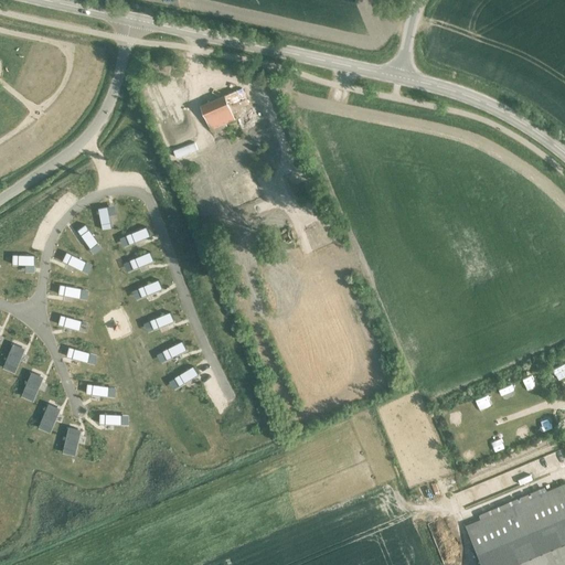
[(210,130),(212,129),(234,119),(231,112),(235,110),(236,112),(241,109),(241,108),(248,105),(242,88),(200,106),(210,130)]
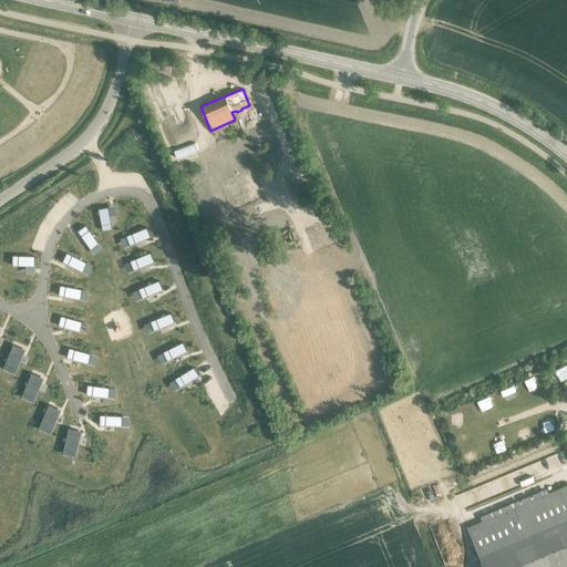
[(241,114),(256,147),(268,142),(255,109),(241,114)]
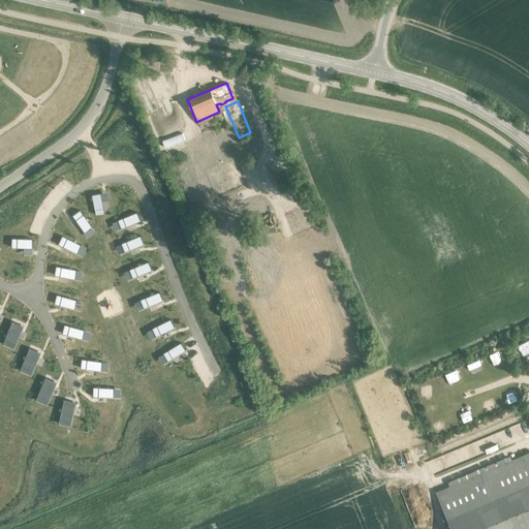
[(217,135),(208,139),(216,159),(225,156),(217,135)]
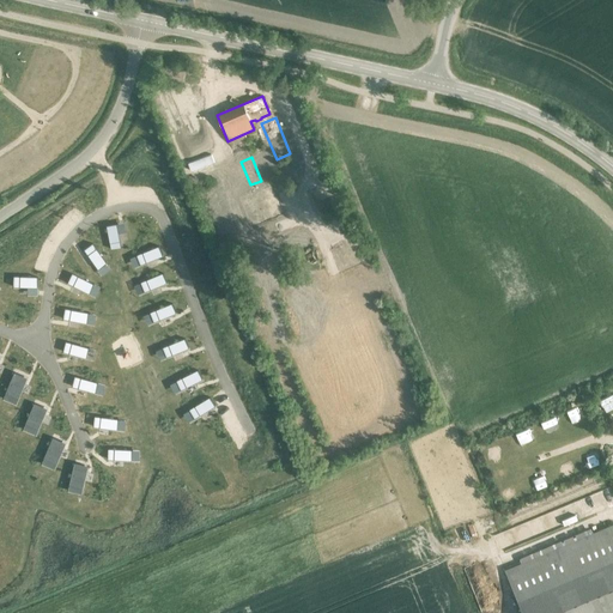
[(121,249),(117,225),(107,228),(111,252),(121,249)]
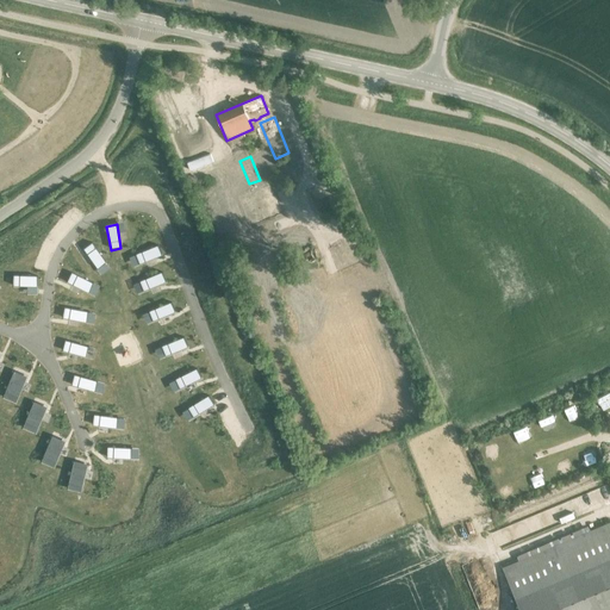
[(106,265),(92,244),(85,250),(98,269),(106,265)]
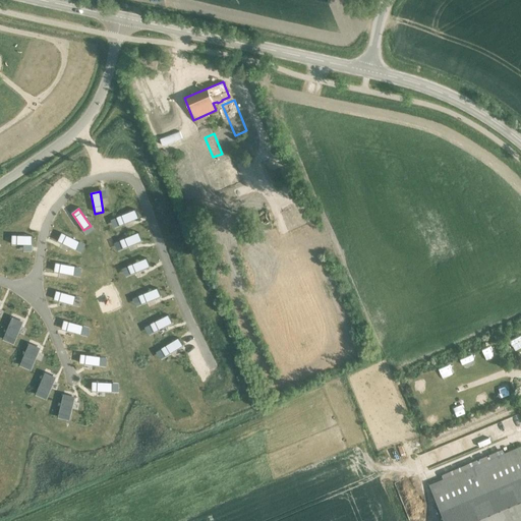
[(137,219),(134,211),(117,218),(119,226),(137,219)]
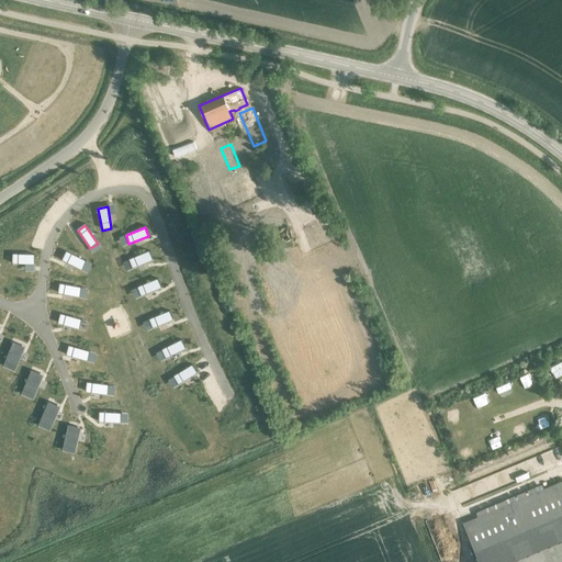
[(86,262),(66,253),(62,261),(82,270),(86,262)]
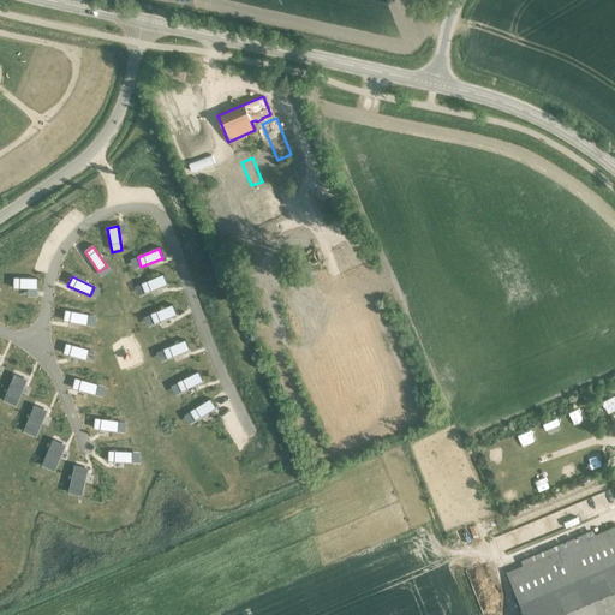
[(167,286),(163,276),(142,284),(145,293),(167,286)]
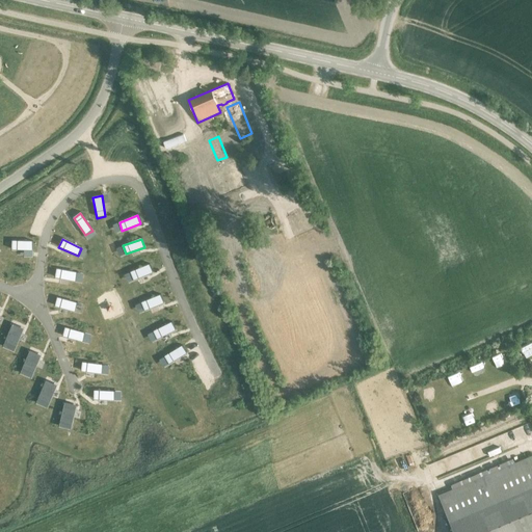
[(32,250),(33,241),(11,241),(11,249),(32,250)]
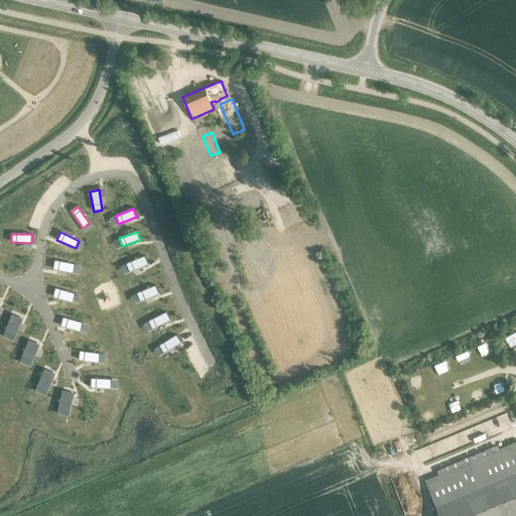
[(148,265),(145,257),(127,263),(130,272),(148,265)]
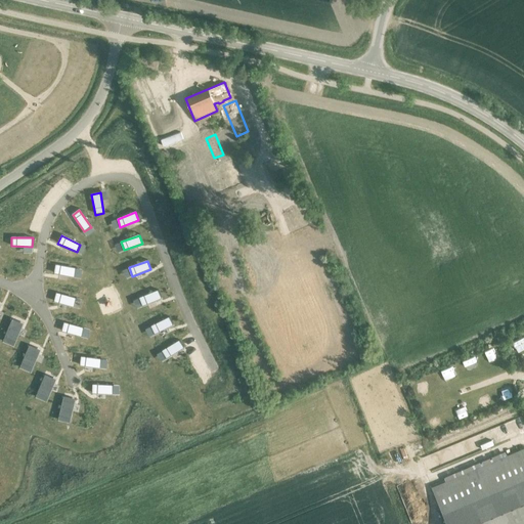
[(75,277),(76,269),(56,265),(54,273),(75,277)]
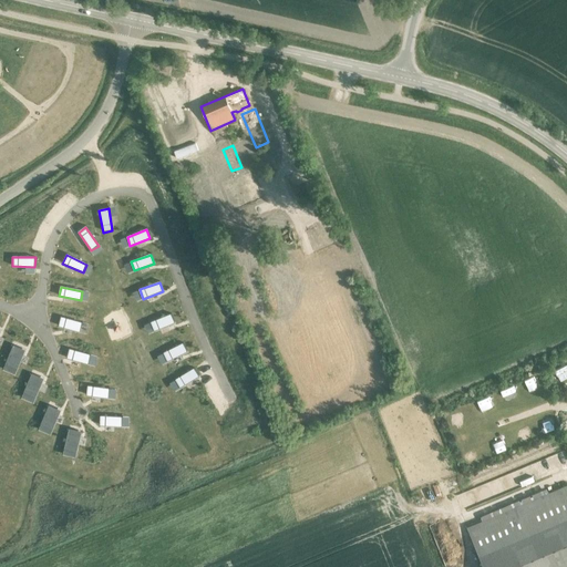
[(175,325),(171,315),(151,322),(155,332),(175,325)]
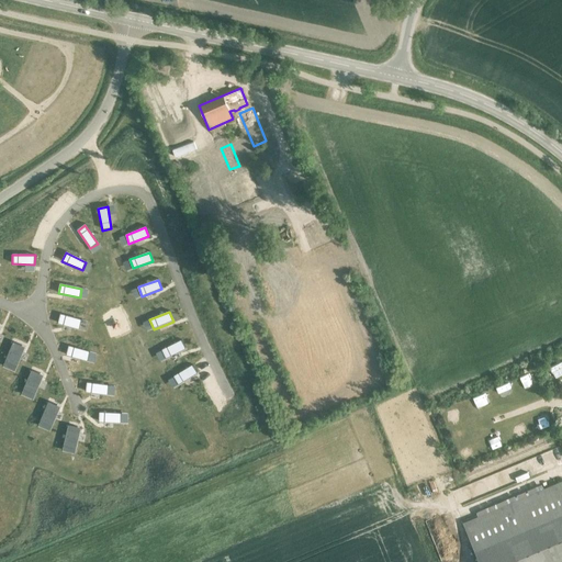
[(79,329),(81,321),(60,315),(58,324),(79,329)]
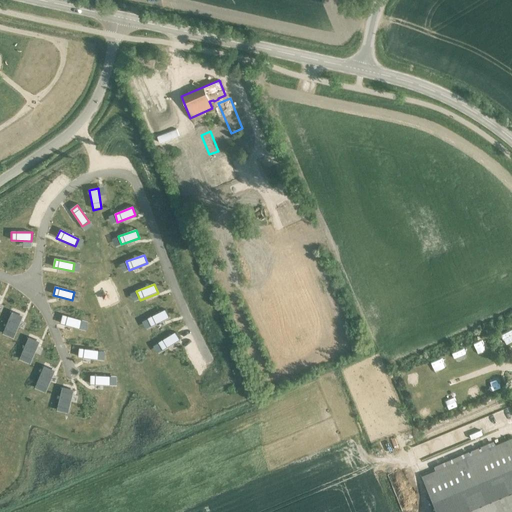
[(169,318),(165,310),(148,318),(151,327),(169,318)]
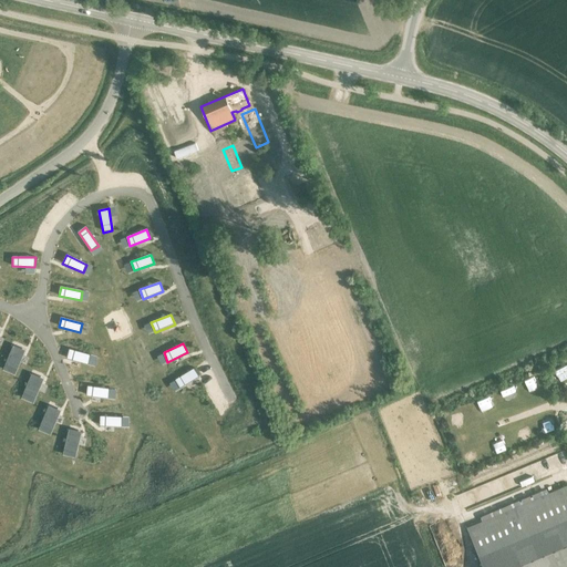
[(14,375),(24,351),(12,347),(2,370),(14,375)]
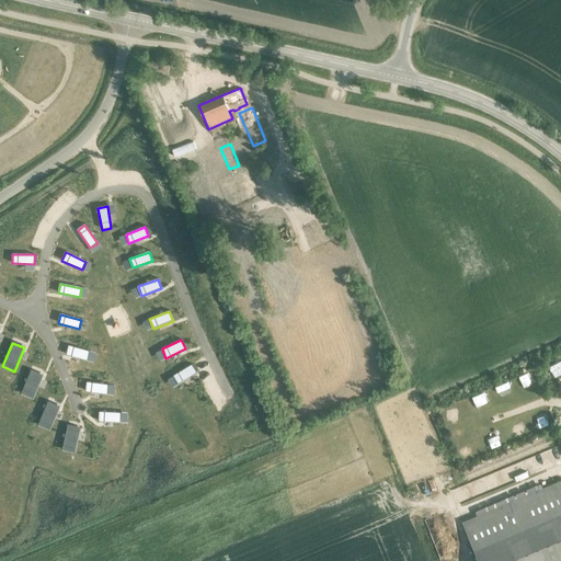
[(88,361),(90,352),(68,346),(66,355),(88,361)]
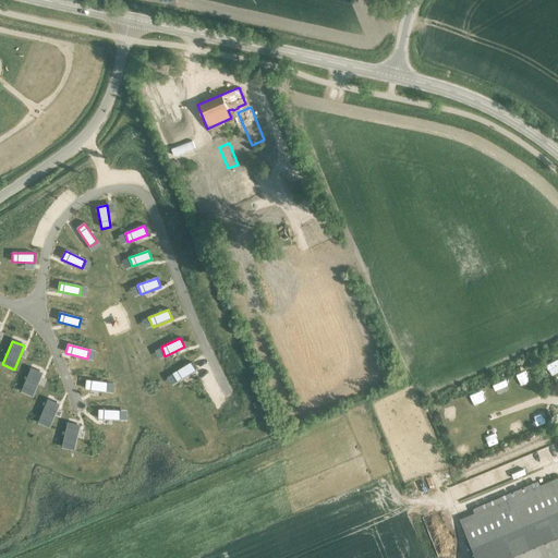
[(196,371),(191,363),(172,374),(177,383),(196,371)]
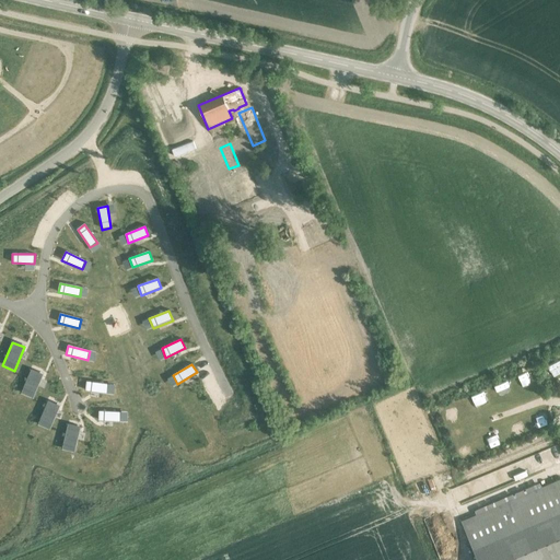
[(34,398),(43,375),(31,370),(22,394),(34,398)]
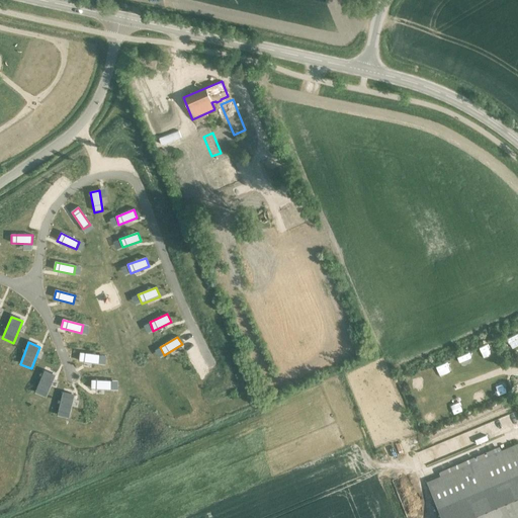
[(98,364),(100,355),(81,352),(79,361),(98,364)]
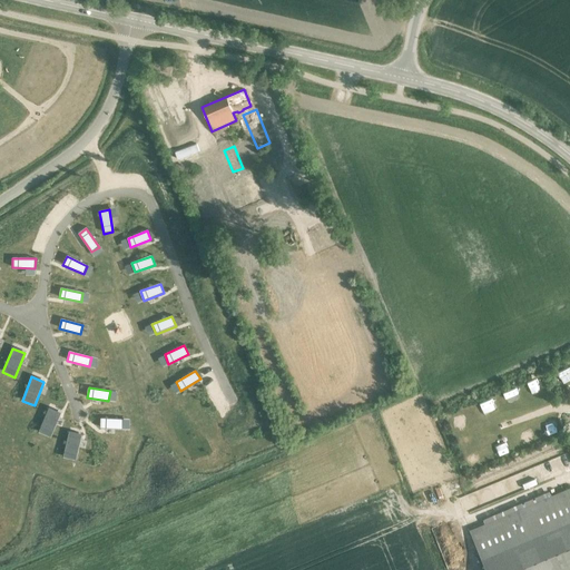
[(51,438),(60,413),(49,408),(39,433),(51,438)]
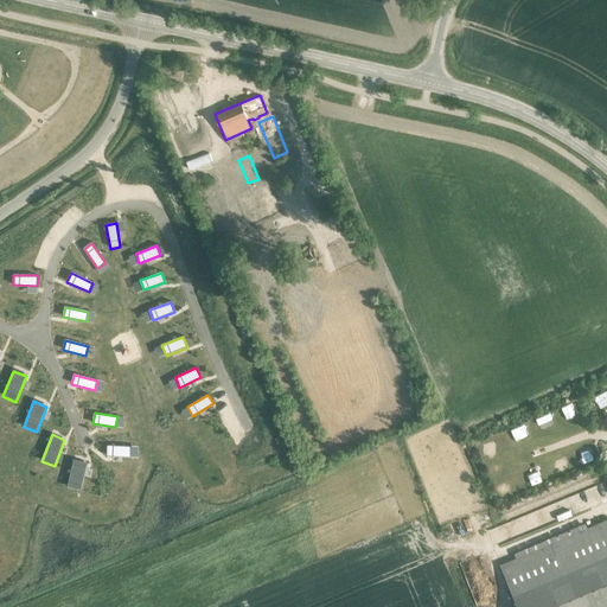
[(131,458),(132,447),(107,446),(107,457),(131,458)]
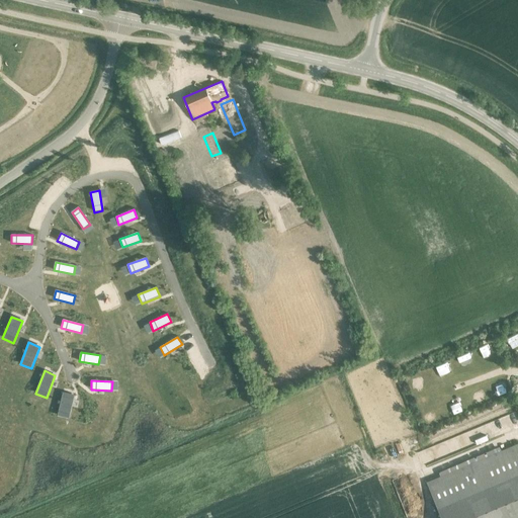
[(69,419),(74,396),(63,393),(58,416),(69,419)]
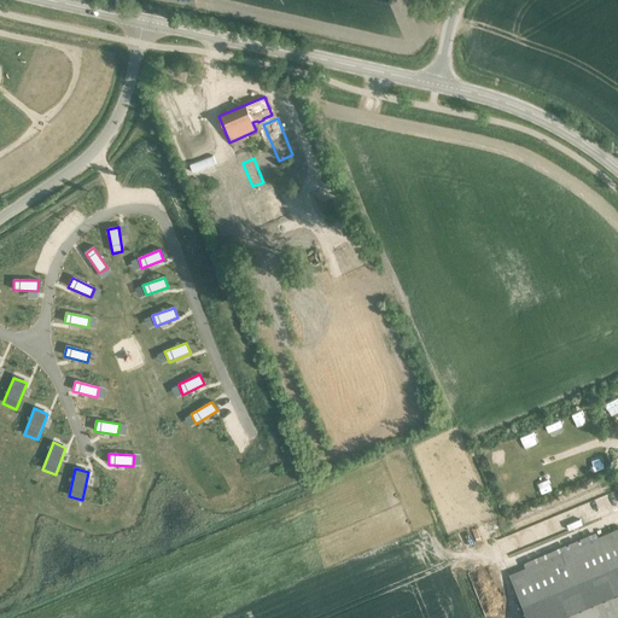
[(617,528),(509,575),(526,617),(614,617),(617,617),(617,528)]
